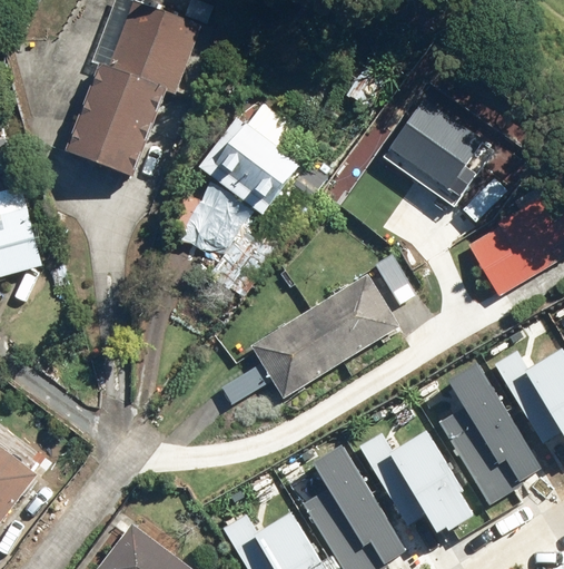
[(97,66),(65,155),(135,179),(166,91),(176,95),(201,25),(132,0),(114,0),(91,64),(97,66)]
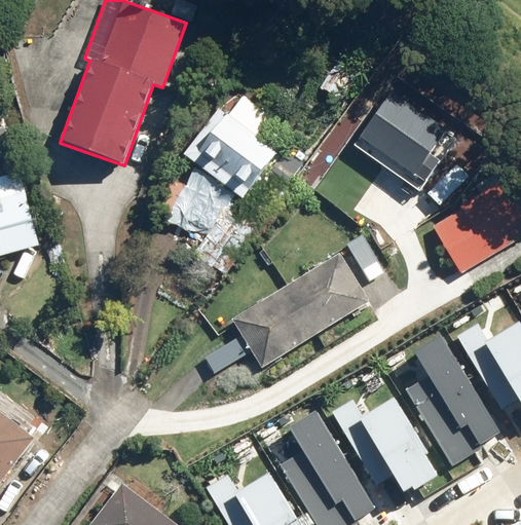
[(392,90),(351,147),(417,194),(458,137),(392,90)]
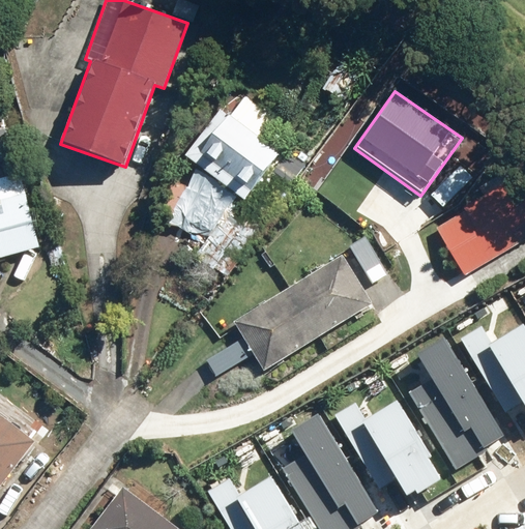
[(221,107),(184,153),(243,199),(280,152),(260,138),(274,120),(244,97),(231,114),(221,107)]
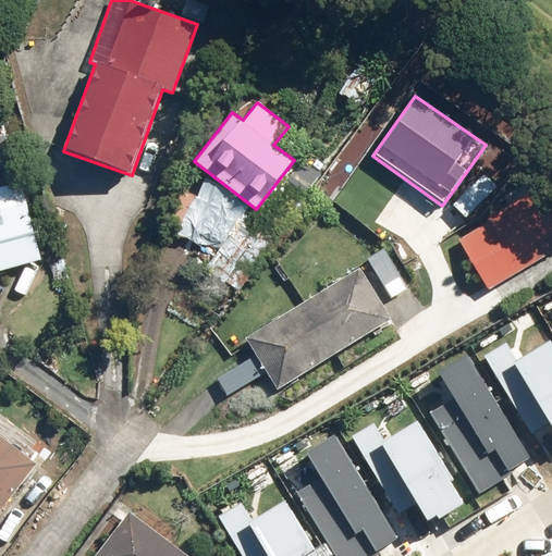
[(8,135),(0,137),(0,169),(17,163),(8,135)]
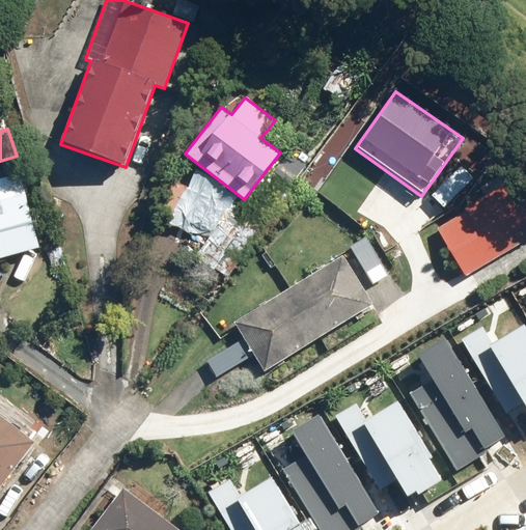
[(485,199),(437,230),(466,276),(525,238),(525,180),(516,163),(477,188),(485,199)]
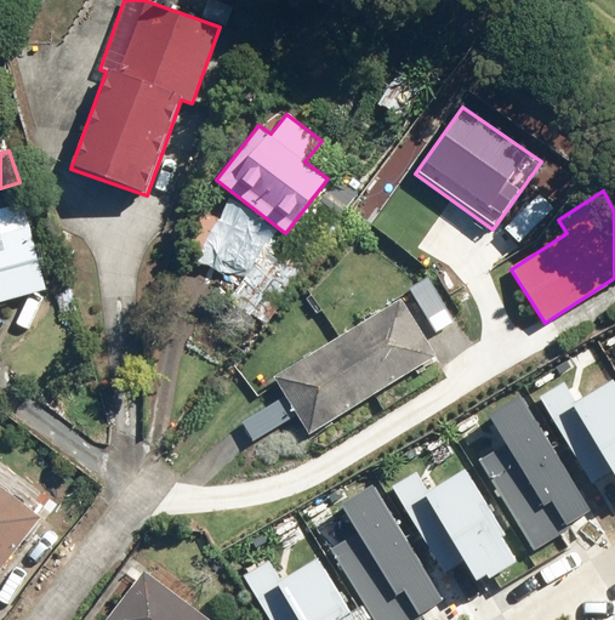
[(0,302),(46,290),(24,205),(0,211),(0,302)]
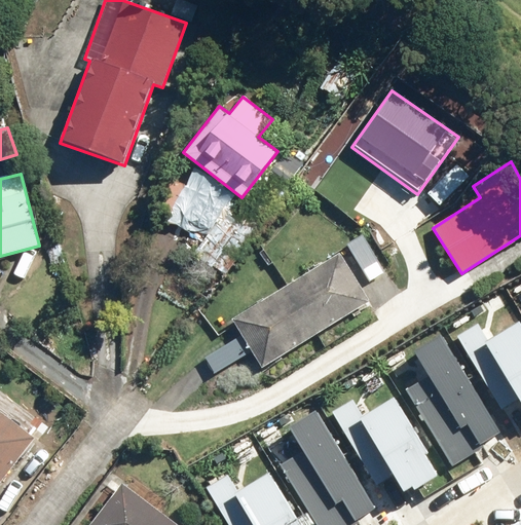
[(217,190),(196,212),(208,223),(229,202),(217,190)]
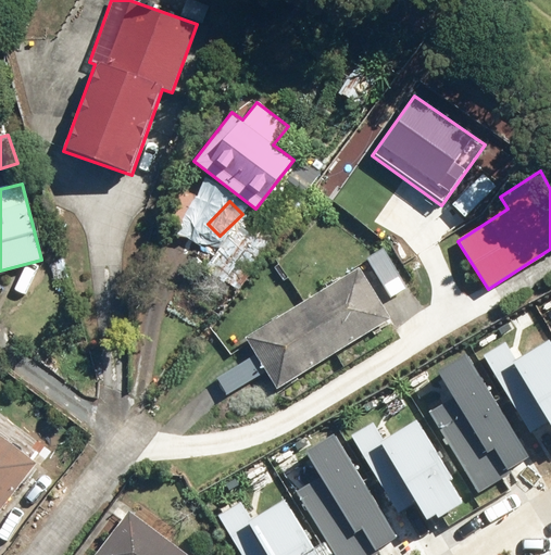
[(383,248),(363,259),(388,299),(407,287),(383,248)]
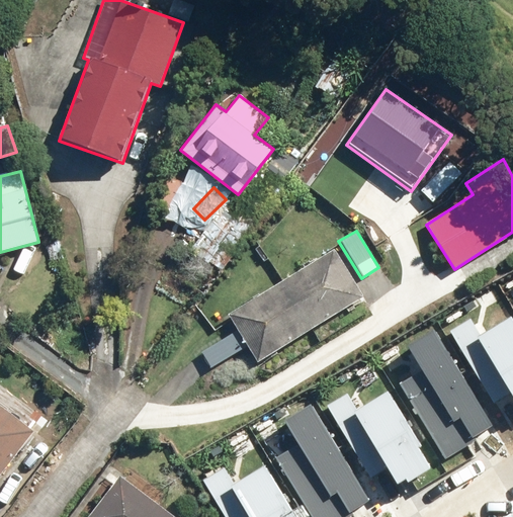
[(334,249),(227,315),(237,330),(201,351),(211,368),(248,345),(259,363),(364,298),(334,249)]
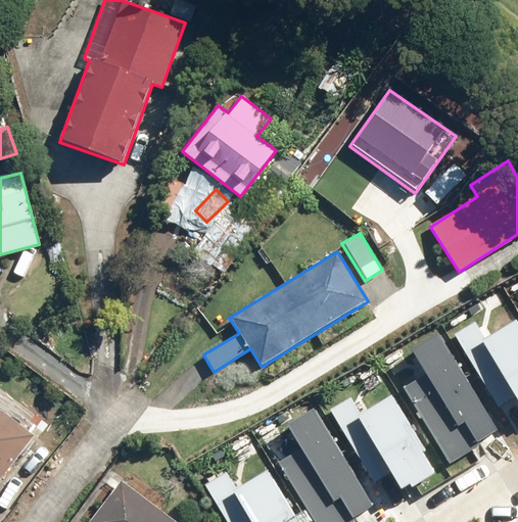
[(472,319),(452,330),(495,406),(514,394),(517,400),(517,325),(515,320),(483,337),(472,319)]
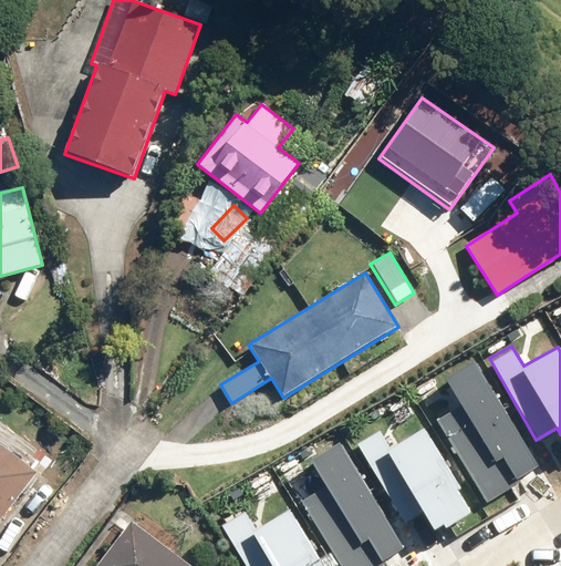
[(461,399),(437,413),(492,510),(519,494),(513,483),(523,477),(520,473),(538,463),(476,357),(446,373),(461,399)]
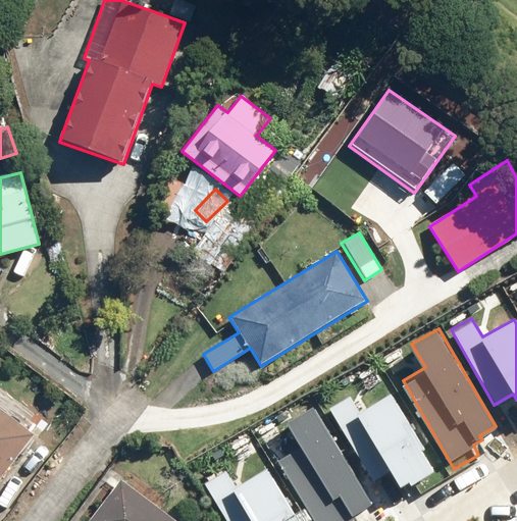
[(348,392),(326,403),(369,478),(390,467),(399,485),(408,480),(410,483),(433,471),(390,393),(358,411),(348,392)]
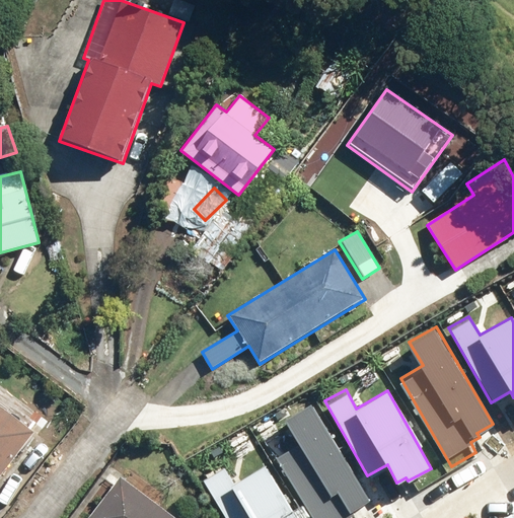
[(0,478),(40,427),(0,396),(0,478)]
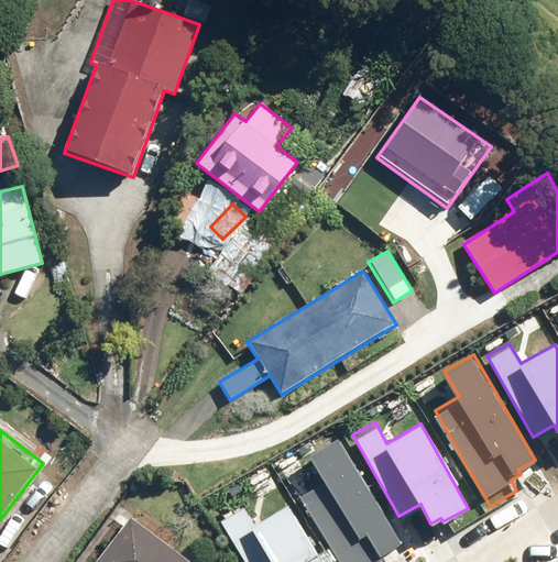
[(321,478),(296,493),(336,561),(375,561),(382,557),(380,552),(397,541),(336,436),(306,453),(321,478)]
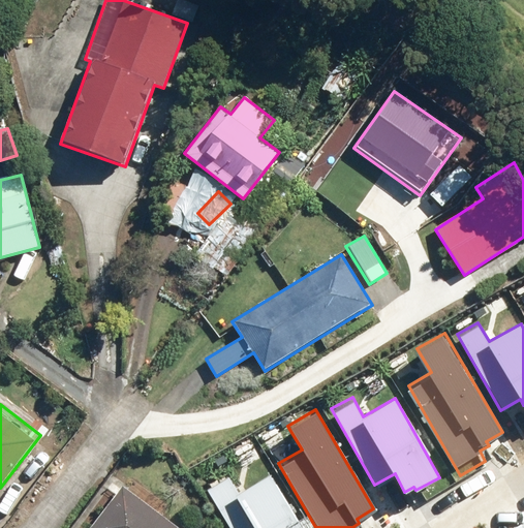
[(226,474),(206,486),(228,527),(298,527),(269,475),(237,493),(226,474)]
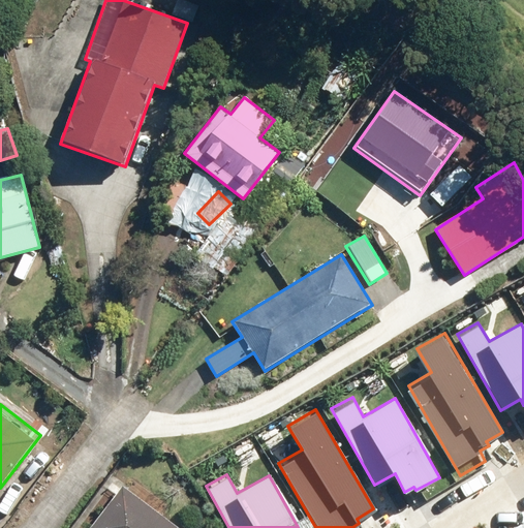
[(179,527),(119,484),(87,527),(179,527)]
